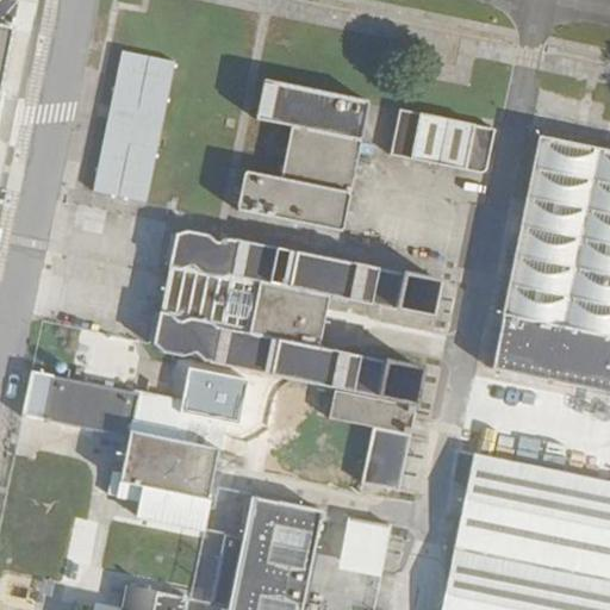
[(0,0),(0,10),(11,12),(13,0),(0,0)]
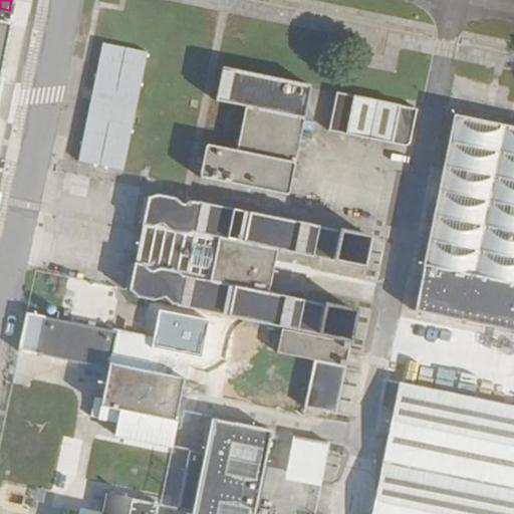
[(0,78),(12,21),(0,19),(0,78)]
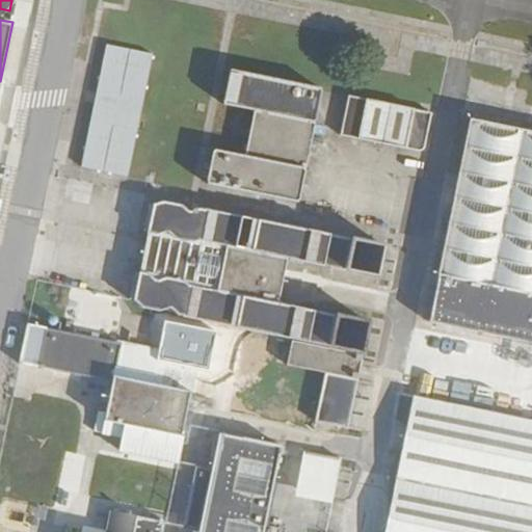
[(102,45),(78,166),(125,177),(150,54),(102,45)]
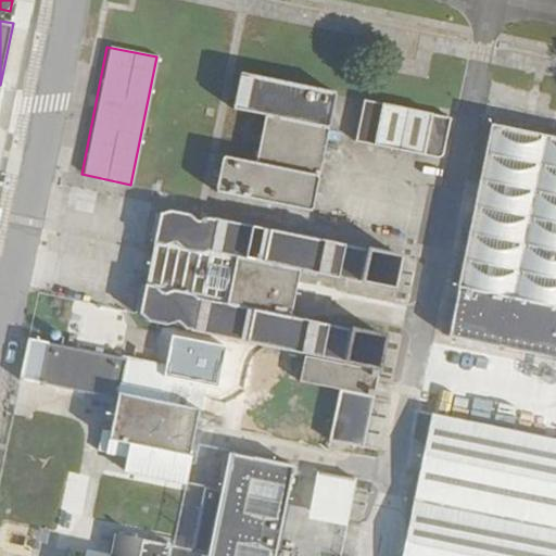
[(220,155),(213,191),(311,211),(333,93),(238,74),(230,109),(265,116),(254,163),(220,155)]
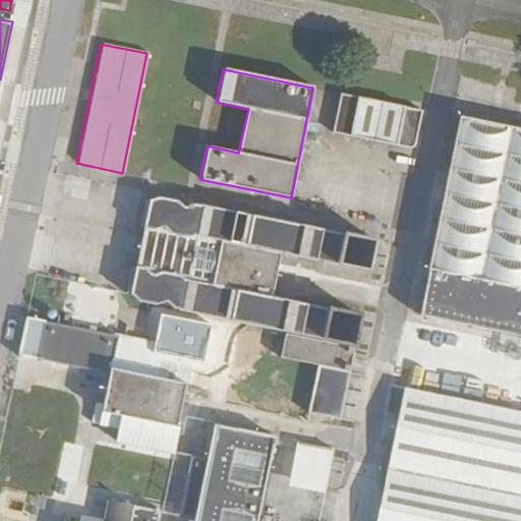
[(341,93),(333,134),(405,149),(415,143),(422,110),(341,93)]
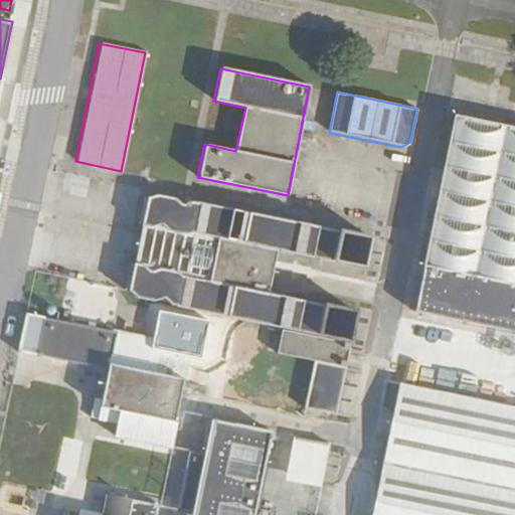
[(514,127),(455,115),(414,312),(514,332),(514,127)]
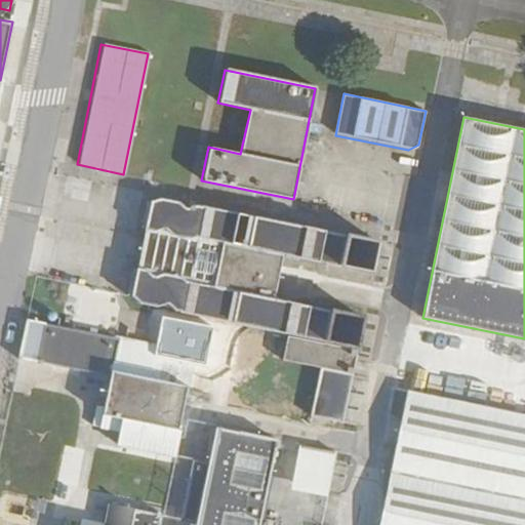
[(150,197),(129,297),(138,306),(153,309),(164,304),(169,307),(174,313),(287,336),(281,363),(321,370),(309,416),(341,422),(364,319),(274,299),(284,257),(372,276),(380,243),(198,206),(189,212),(179,211),(176,201),(150,197)]
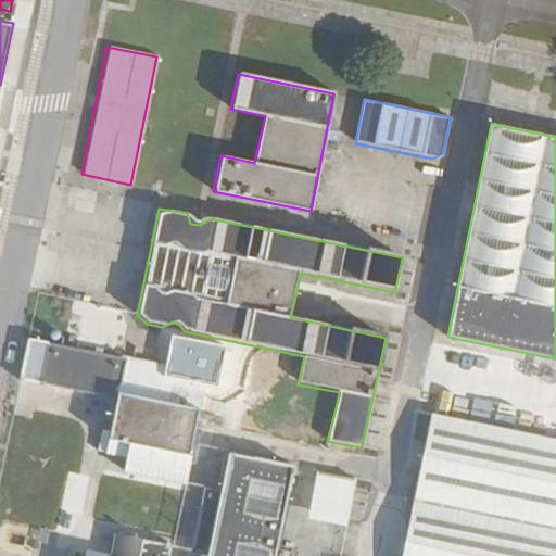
[(23,339),(15,380),(114,401),(101,453),(125,457),(124,471),(180,482),(205,361),(165,352),(162,367),(23,339)]
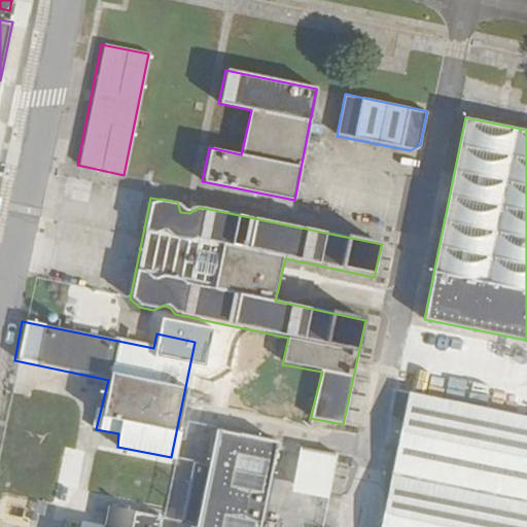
[(526,526),(526,417),(409,394),(382,526),(526,526)]
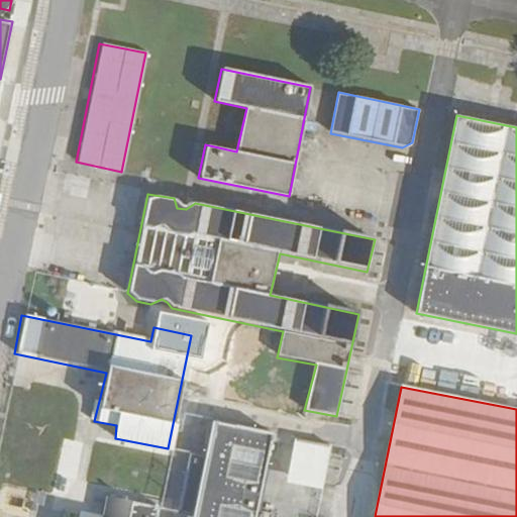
[(190,516),(253,516),(271,434),(209,422),(202,455),(189,452),(175,514),(191,516),(190,516)]
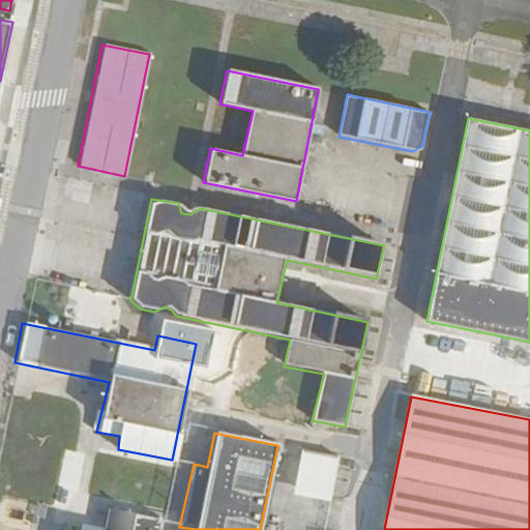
[(298,450),(296,495),(334,497),(337,452),(298,450)]
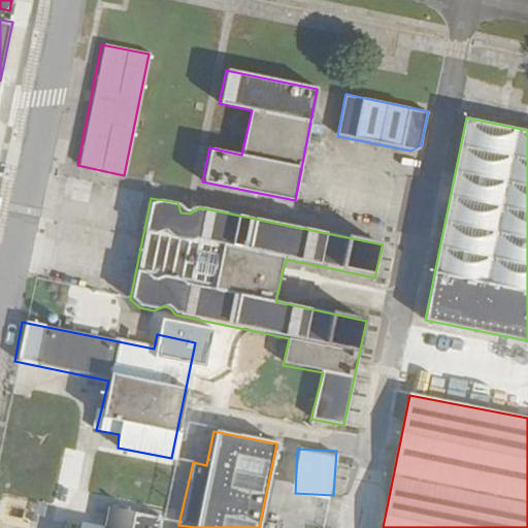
[(100,527),(157,527),(160,518),(104,507),(100,527)]
